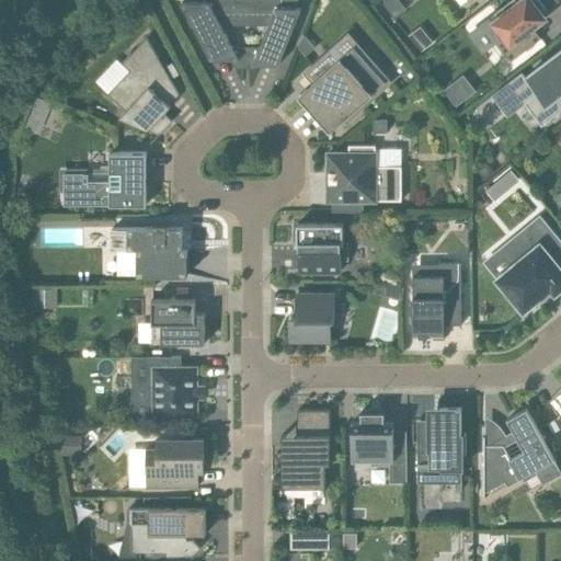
[(296,7),(298,0),(199,0),(201,2),(182,2),(212,59),(226,52),(230,59),(235,59),(237,64),(253,64),(252,65),(262,65),(264,58),(278,65),(302,7),(296,7)]
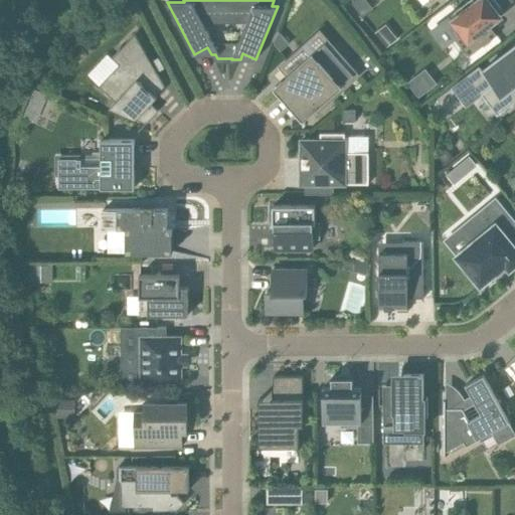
[(373,9),(366,0),(356,0),(351,4),(361,17),(373,9)]
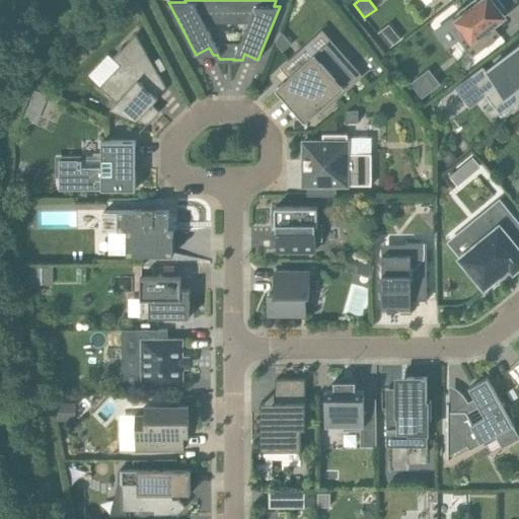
[(507,10),(498,0),(483,0),(478,3),(476,0),(473,0),(458,12),(459,13),(460,12),(462,16),(456,20),(466,33),(459,39),(472,56),(471,57),(472,58),(501,35),(501,34),(495,39),(489,31),(490,30),(489,29),(505,16),(502,13),(505,11),(506,11),(507,10)]
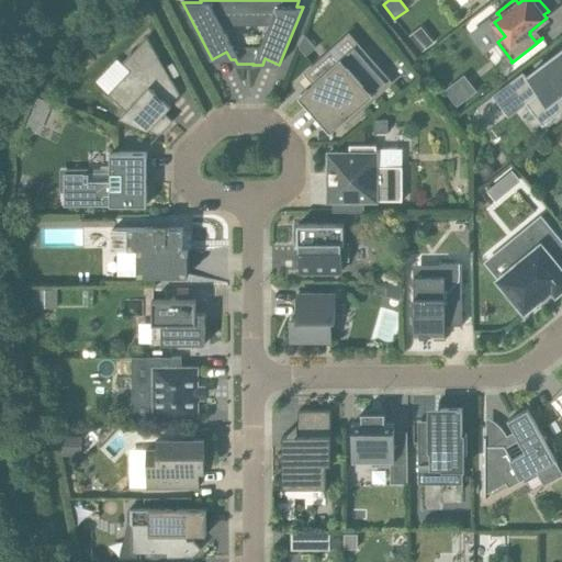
[(307,55),(316,47),(305,35),(300,47),(307,55)]
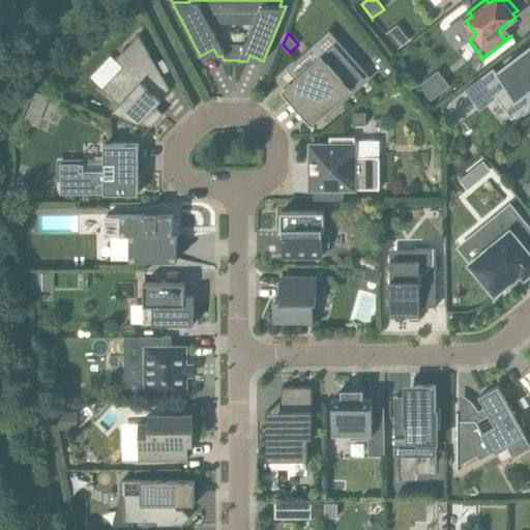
[(160,98),(170,88),(139,34),(116,59),(123,65),(102,88),(119,104),(113,110),(151,127),(164,114),(151,101),(155,96),(160,101),(162,99),(160,98)]
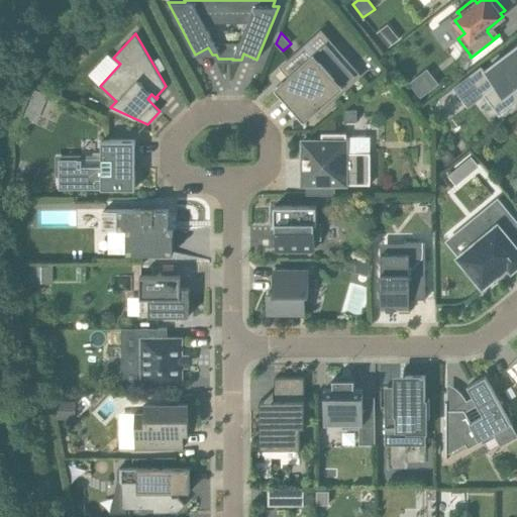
[(349,80),(329,58),(335,53),(321,35),(286,67),(291,74),(281,83),(294,98),(289,103),(304,121),(355,76),(354,75),(349,80)]
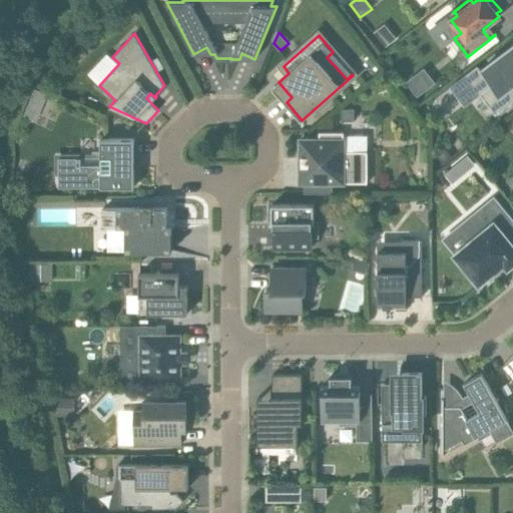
[(512,46),(481,71),(492,85),(480,94),(496,115),(512,101),(512,46)]
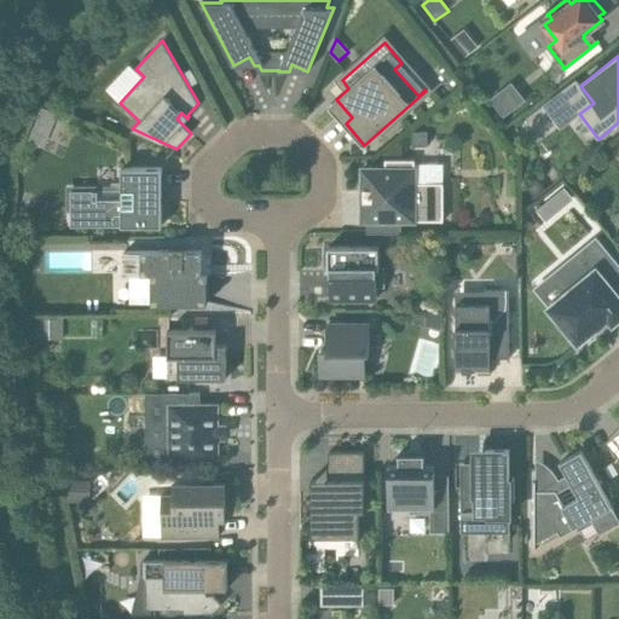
[(525,100),(512,84),(490,100),(503,117),(525,100)]
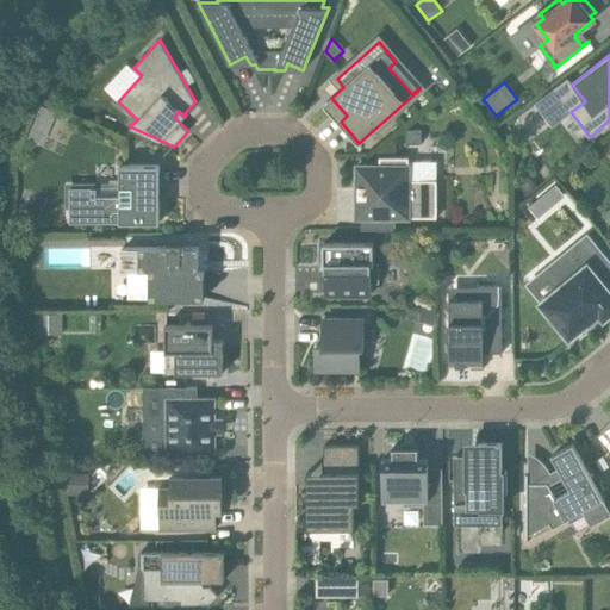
[(33,136),(51,142),(61,110),(44,104),(33,136)]
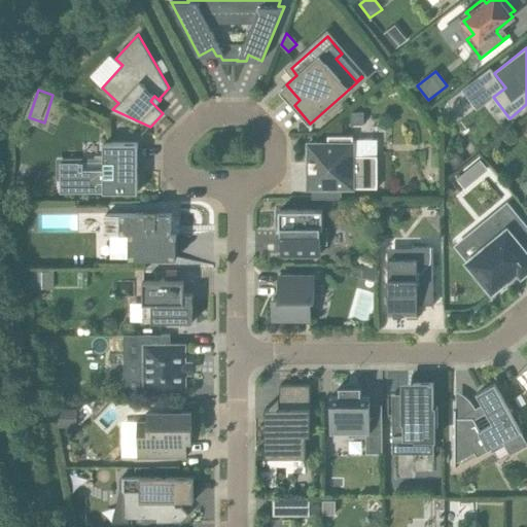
[(363,125),(363,112),(352,111),(351,124),(363,125)]
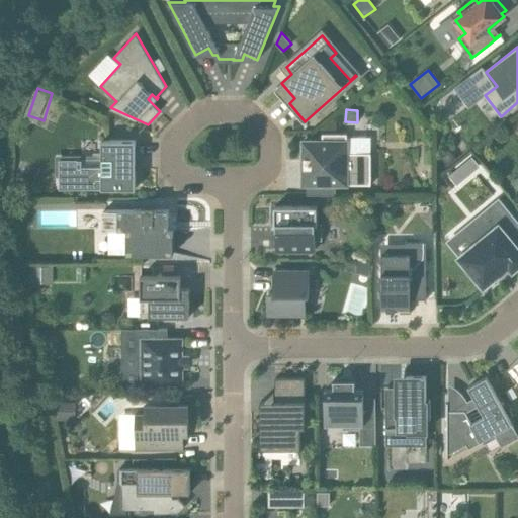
[(304,185),(308,185),(308,192),(336,193),(336,185),(371,185),(371,154),(371,138),(347,138),(347,135),(323,135),(323,142),(304,142),(304,161),(304,185)]
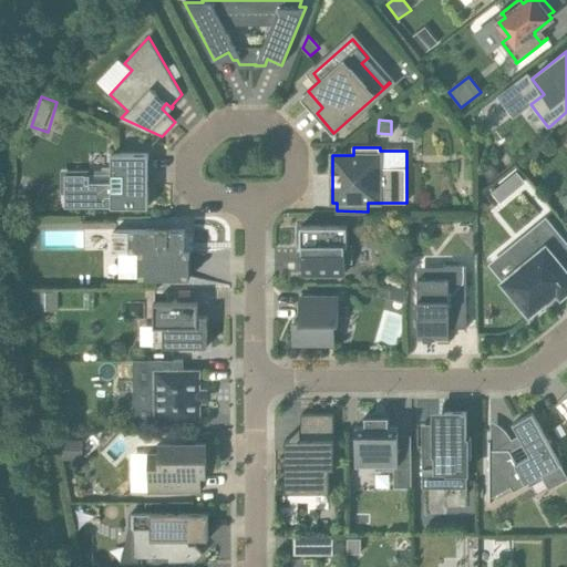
[(148,207),(148,154),(112,154),(112,183),(90,183),(90,175),(65,175),(65,207),(148,207)]
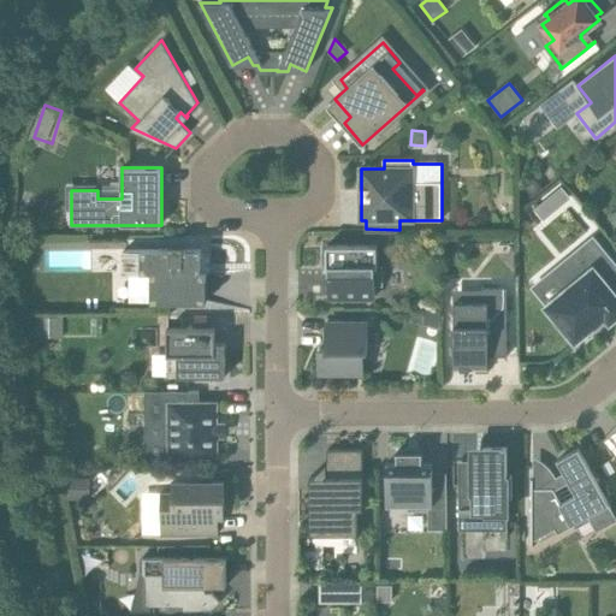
[(544,190),(533,177),(522,187),(532,200),(544,190)]
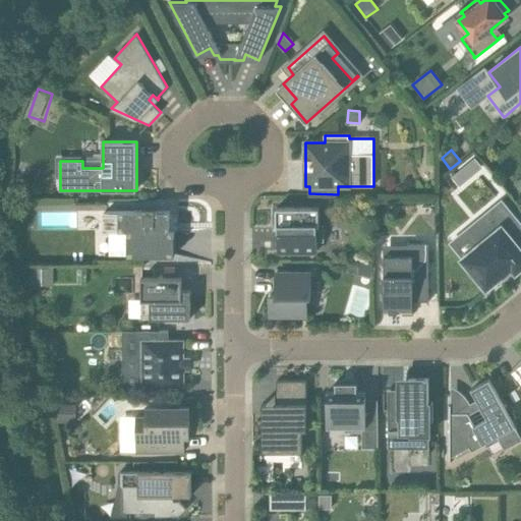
[(465,183),(487,163),(479,155),(457,175),(465,183)]
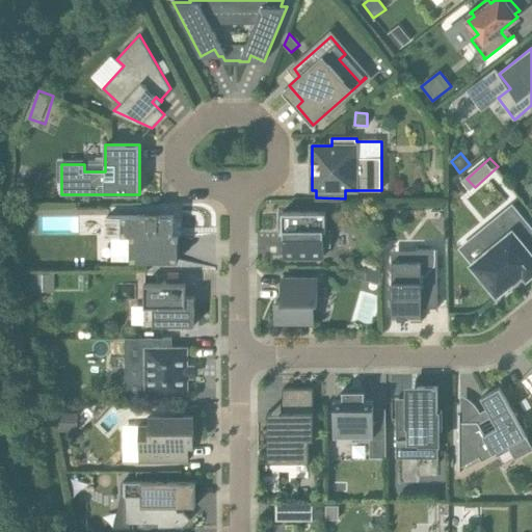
[(527,278),(531,274),(531,229),(513,206),(491,222),(495,225),(481,237),(490,248),(471,264),(497,296),(523,274),(527,278)]
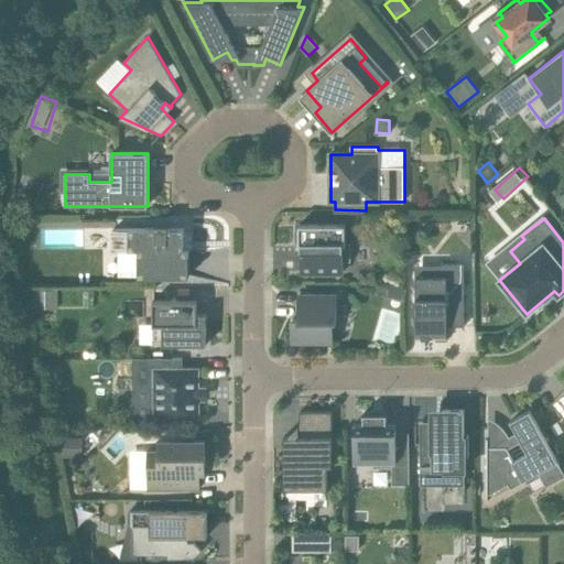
[(346,245),(346,225),(299,225),(300,246),(302,246),(301,273),(344,272),(344,261),(350,261),(350,243),(346,245)]
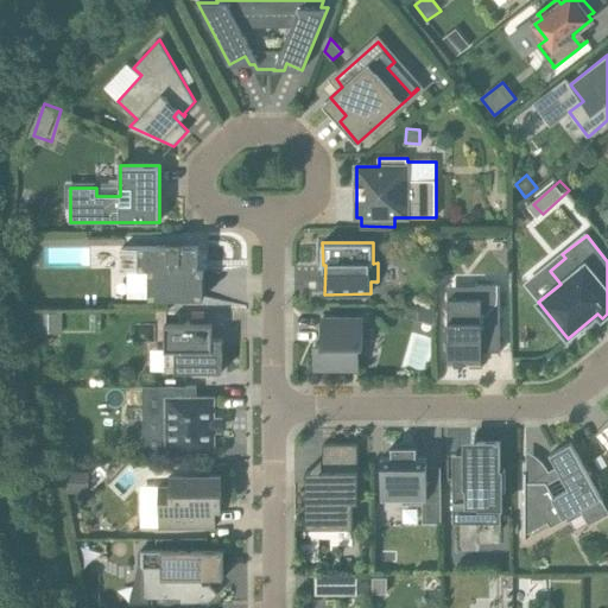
[(181,247),(181,244),(168,244),(168,247),(122,247),(124,270),(150,270),(150,299),(203,298),(203,267),(198,267),(198,246),(181,247)]
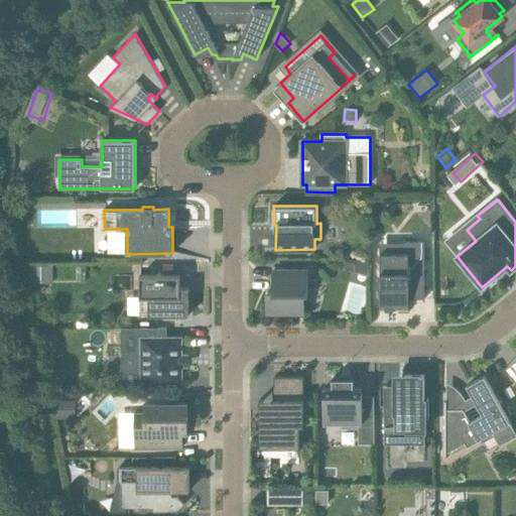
[(409,312),(409,299),(425,299),(424,242),(404,242),(404,254),(380,254),(381,309),(408,309),(408,312),(409,312)]
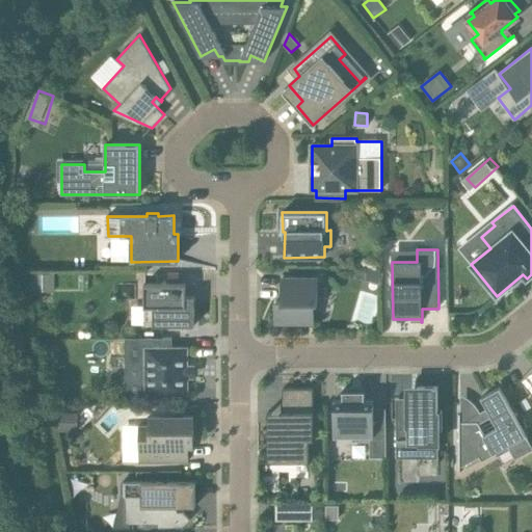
[(379,285),(380,267),(365,267),(363,280),(379,285)]
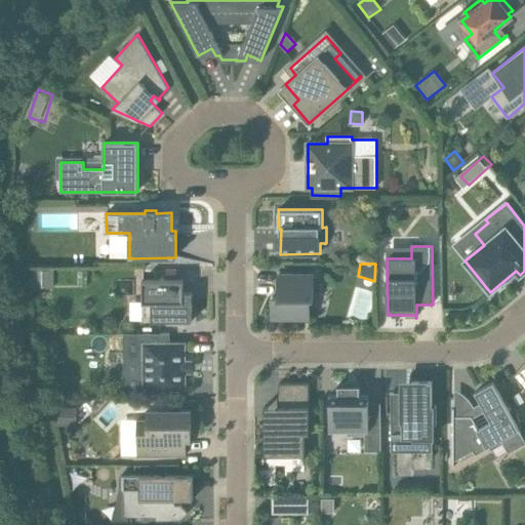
[(52,287),(52,271),(31,271),(31,287),(52,287)]
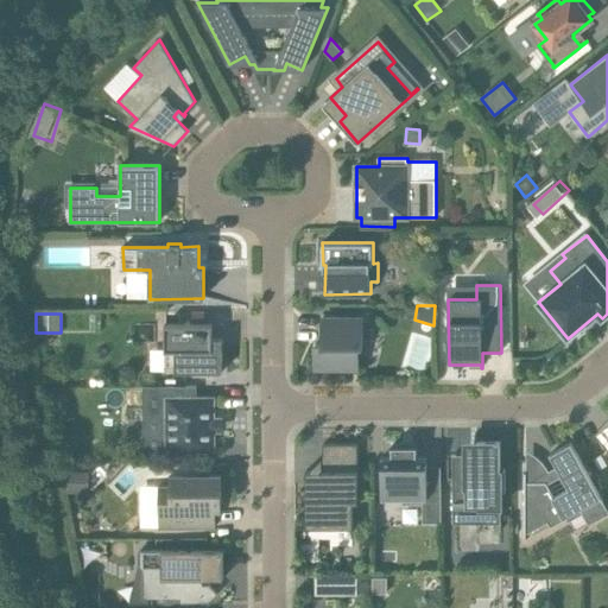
[(359,368),(359,346),(362,346),(362,318),(323,318),(323,344),(316,344),(316,368),(359,368)]
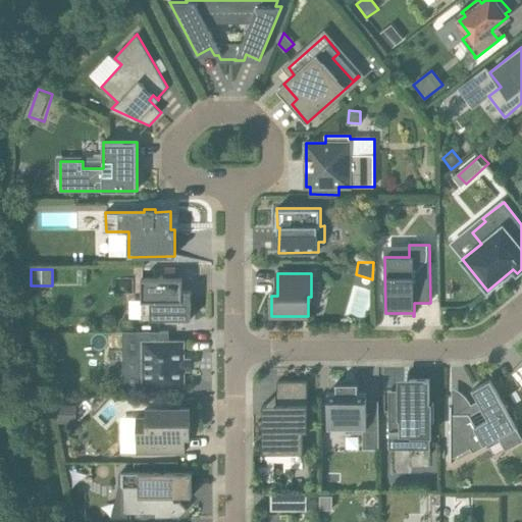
[(183,291),(183,279),(142,279),(142,302),(151,302),(151,320),(166,320),(166,322),(179,322),(179,319),(192,319),(191,291),(183,291)]
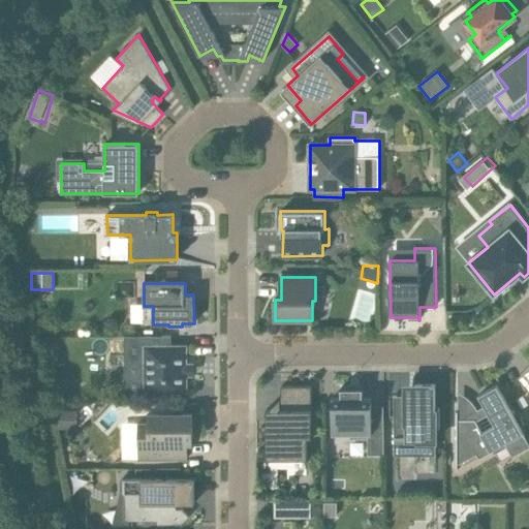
[(146,393),(186,392),(186,346),(146,347),(146,393)]
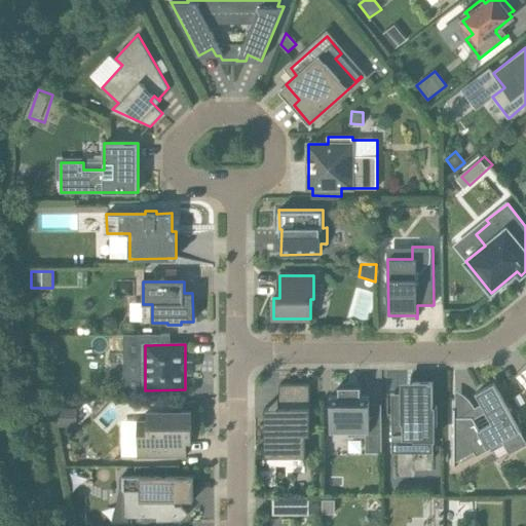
[(66,393),(66,378),(53,378),(53,393),(66,393)]
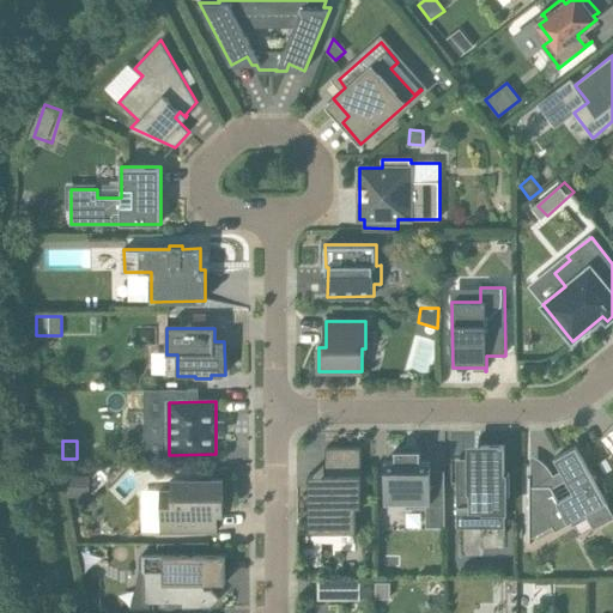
[(483,520),(504,520),(504,497),(509,496),(509,473),(504,473),(504,445),(480,445),(480,457),(469,457),(456,457),(456,528),(480,527),(480,530),(483,530),(483,520)]
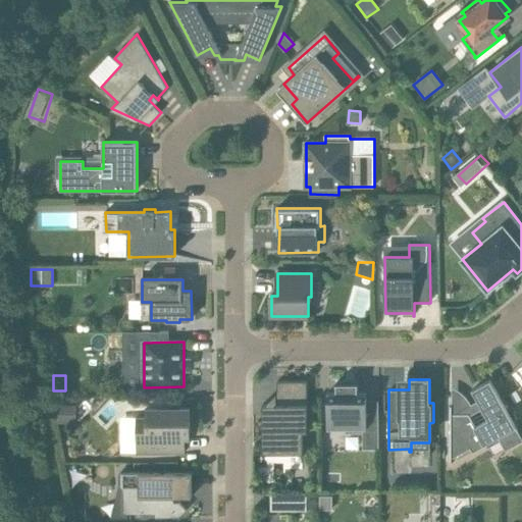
[(521,441),(521,436),(490,380),(472,389),(488,419),(476,426),(469,414),(452,414),(452,406),(451,406),(451,463),(452,463),(452,458),(454,458),(470,449),(473,453),(486,446),(500,437),(506,451),(521,441)]
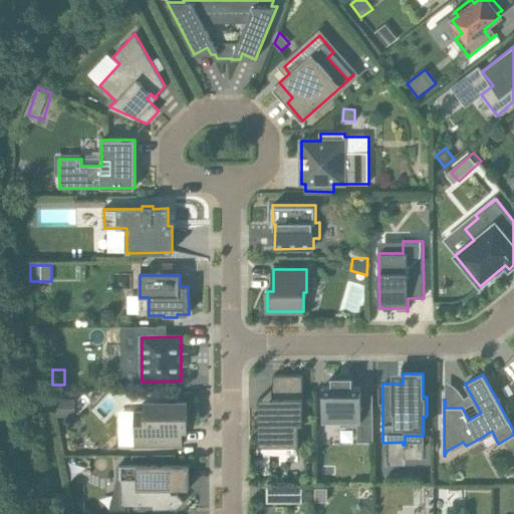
[(261,445),(259,445),(259,447),(297,446),(297,449),(299,449),(298,426),(302,426),(303,375),(273,375),(273,410),(261,410),(261,445)]
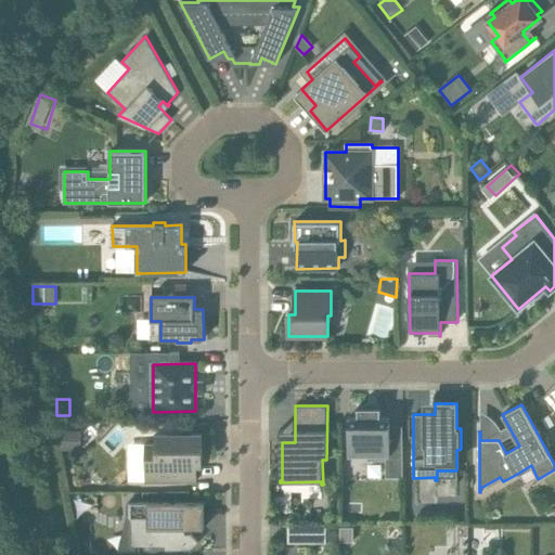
[(381,417),(381,408),(358,408),(358,417),(349,417),(349,455),(366,455),(366,461),(386,461),(387,477),(403,477),(403,425),(390,425),(389,417),(381,417)]
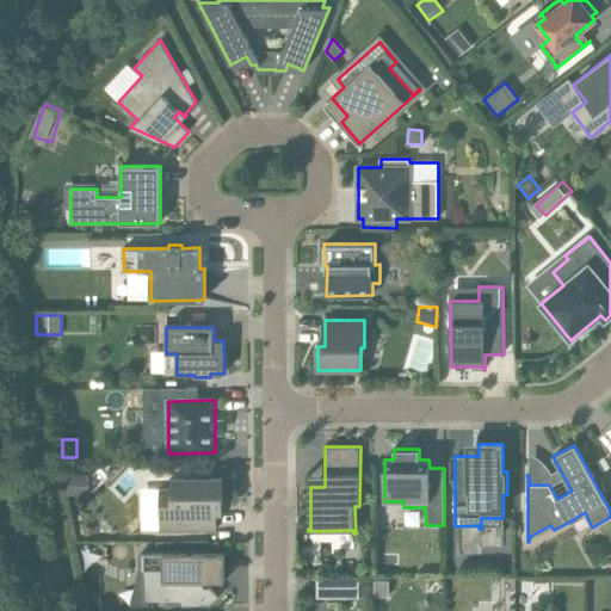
[(67,474),(67,495),(87,495),(87,475),(67,474)]
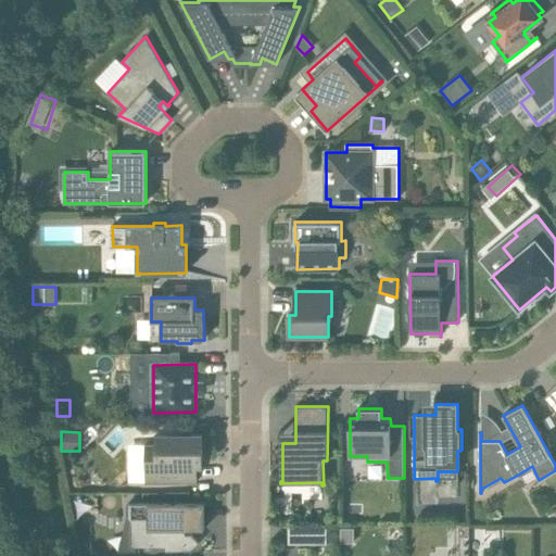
[(189,466),(197,466),(202,466),(202,436),(156,436),(156,444),(147,444),(147,466),(156,466),(156,482),(189,482),(189,466)]
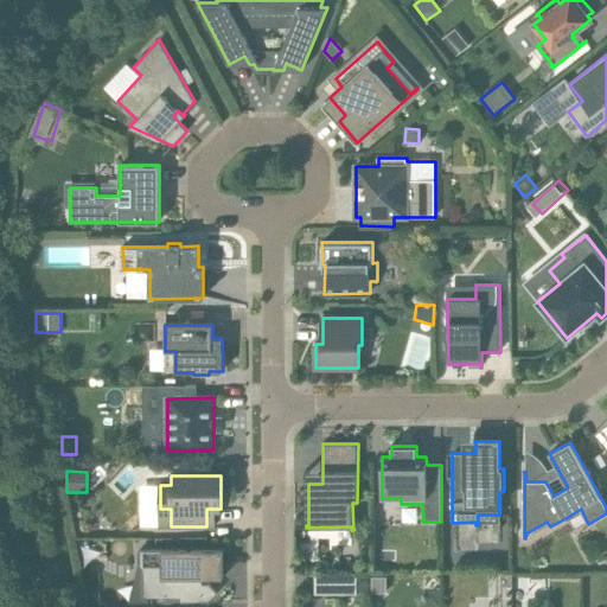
[(203,583),(203,577),(223,577),(223,550),(142,550),(144,582),(148,582),(148,598),(180,598),(180,602),(209,602),(218,593),(209,583),(203,583)]
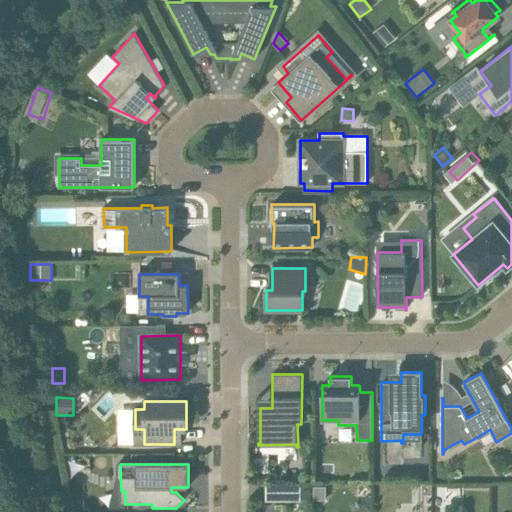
[(297,500),(297,501),(301,501),(301,484),(265,484),(265,486),(267,486),(267,500),(297,500)]
